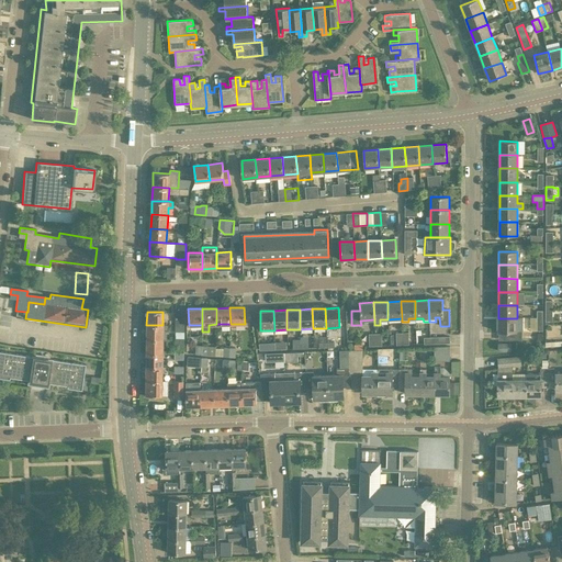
[(176,326),(184,326),(184,313),(176,313),(176,326)]
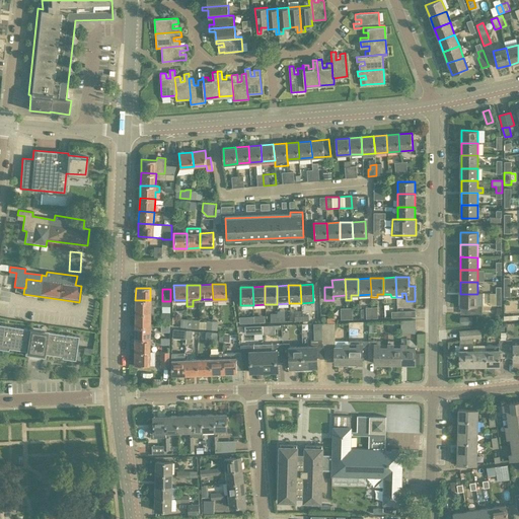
[(483,294),(477,294),(460,294),(460,306),(483,307),(483,294)]
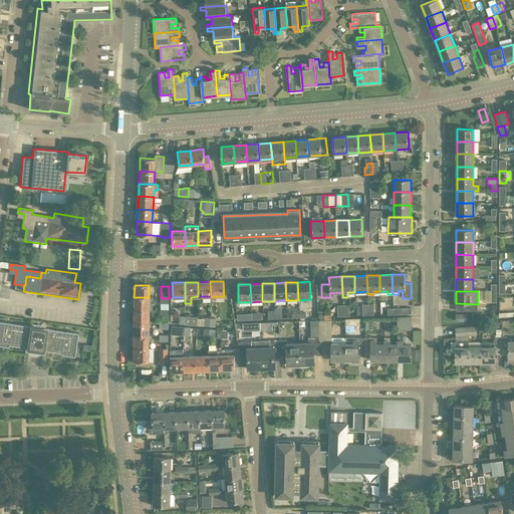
[(134,297),(134,310),(149,310),(149,297),(134,297)]
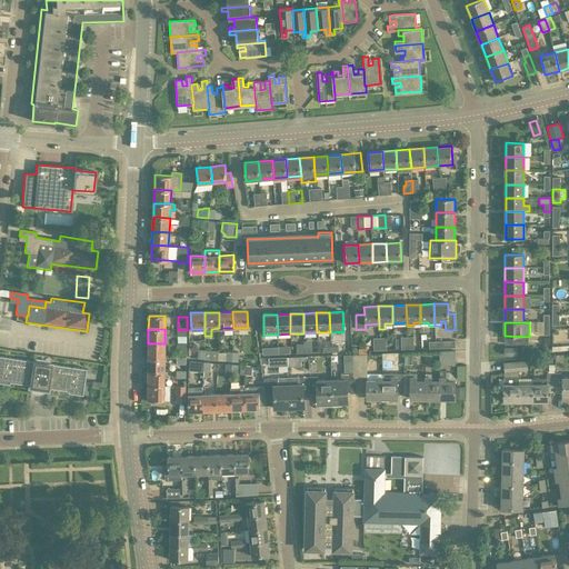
[(148,343),(148,358),(165,358),(165,343),(148,343)]
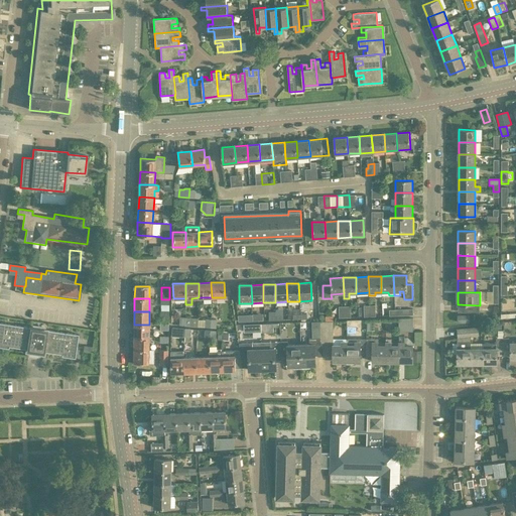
[(458,323),(470,323),(470,314),(457,314),(458,323)]
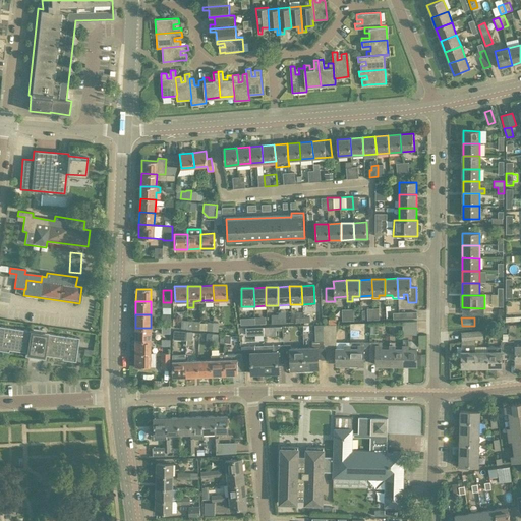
[(325,340),(336,340),(336,325),(325,325),(325,340)]
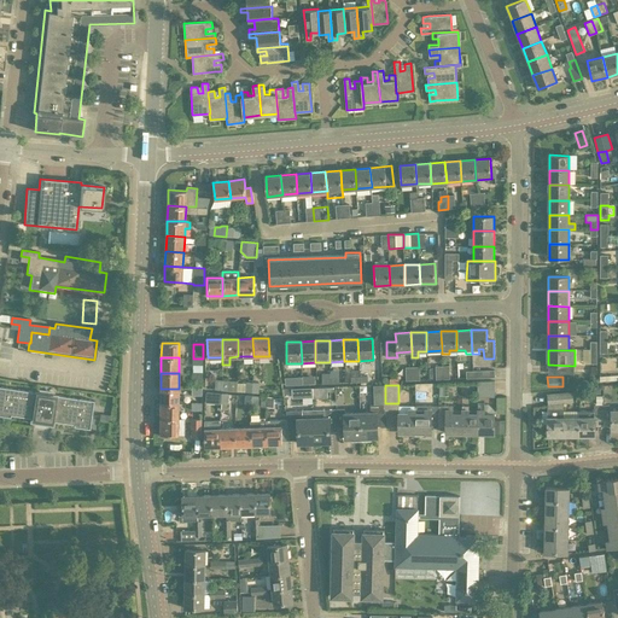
[(77,400),(57,396),(57,395),(34,391),(33,392),(0,386),(0,417),(9,418),(10,417),(29,419),(28,423),(52,426),(53,423),(73,425),(73,427),(88,430),(93,401),(77,398),(77,400)]
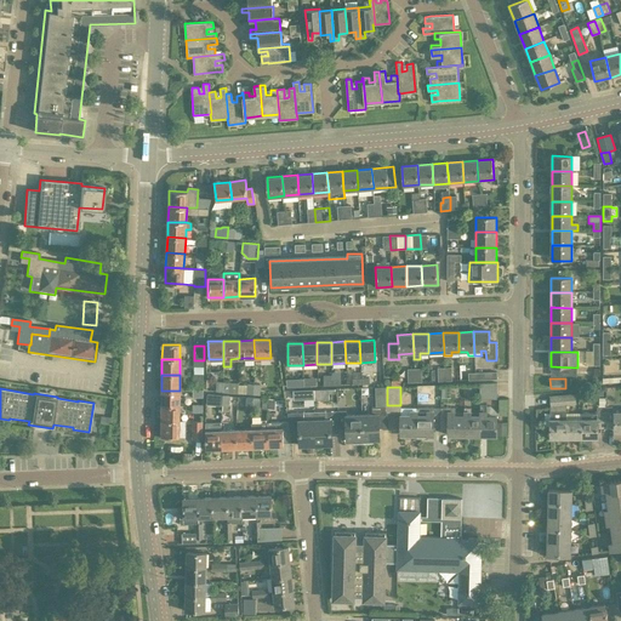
[(313,389),(294,389),(294,399),(313,398),(313,389)]
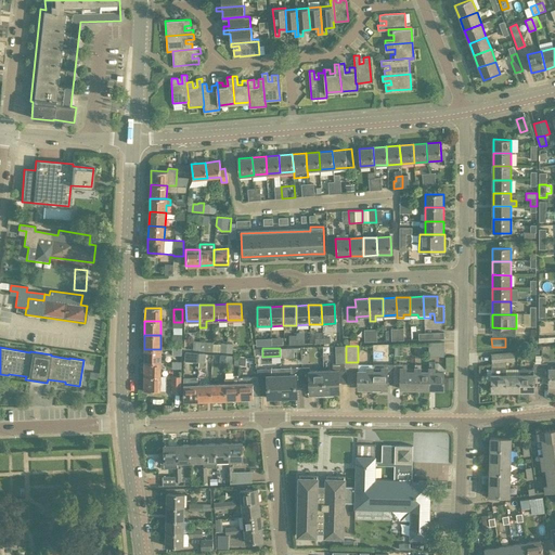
[(144,349),(144,362),(160,362),(160,349),(144,349)]
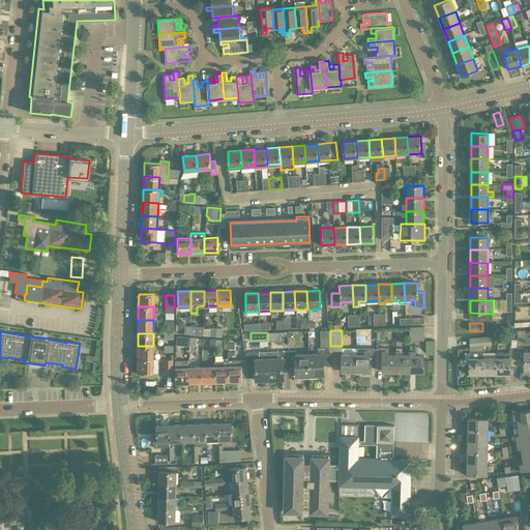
[(483,336),(483,346),(492,345),(491,335),(483,336)]
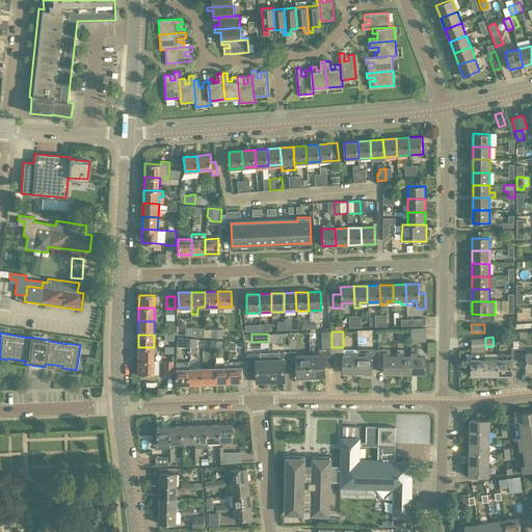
[(472,348),(485,347),(485,338),(471,339),(472,348)]
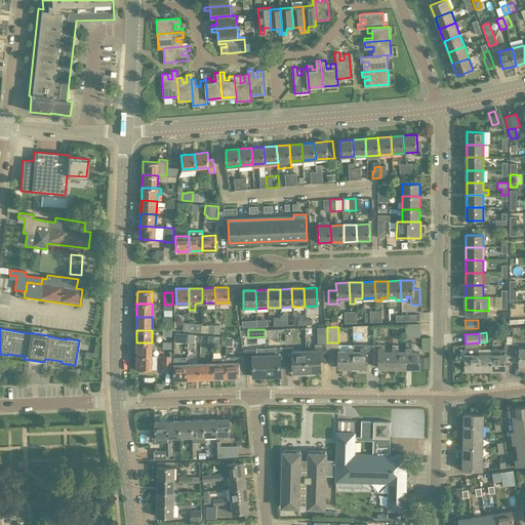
[(406,341),(406,349),(406,368),(419,368),(420,349),(415,344),(411,344),(411,341),(406,341)]
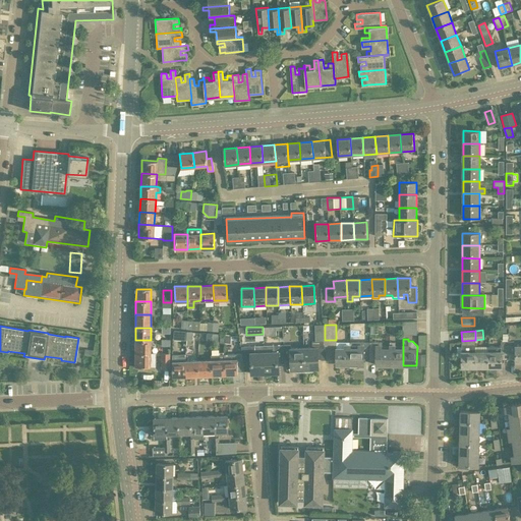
[(135,340),(134,353),(150,353),(151,340),(135,340)]
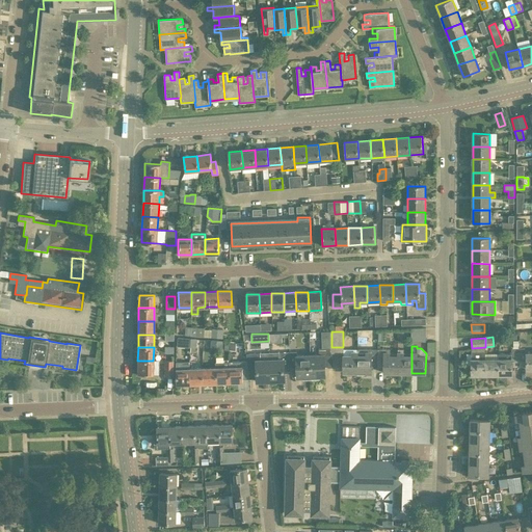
[(310,355),(311,379),(319,379),(319,377),(325,376),(324,364),(333,364),(330,353),(329,353),(329,348),(318,349),(319,355),(310,355)]
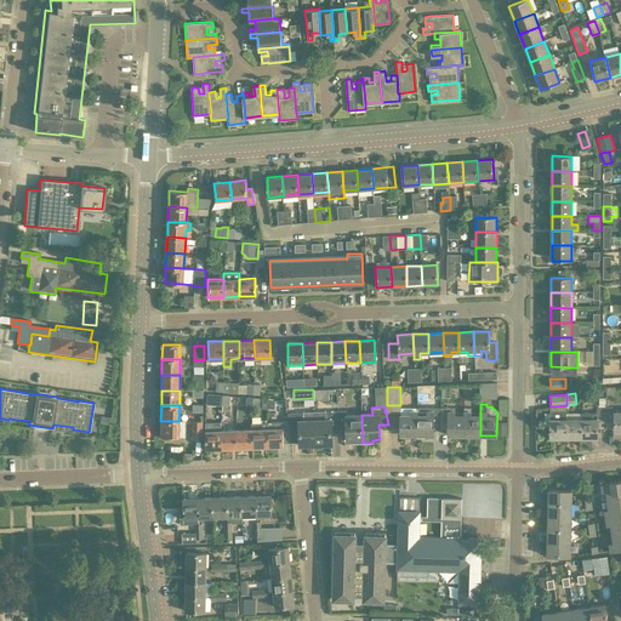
[(400,434),(417,436),(417,411),(417,408),(400,408),(400,434)]
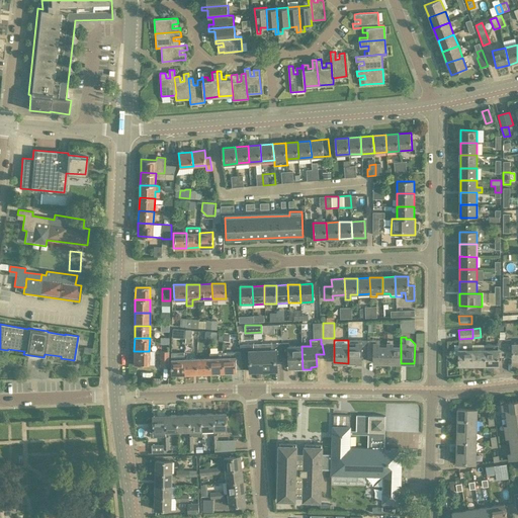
[(367,340),(367,345),(367,358),(373,358),(373,363),(387,363),(387,344),(379,344),(379,340),(367,340)]
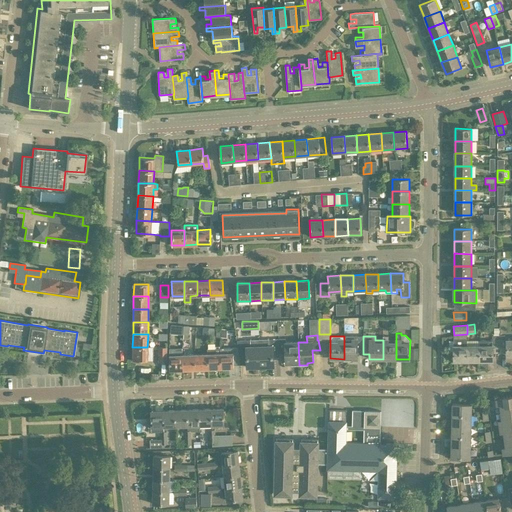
[(383,336),(383,340),(383,359),(396,359),(396,340),(388,340),(388,336),(383,336)]
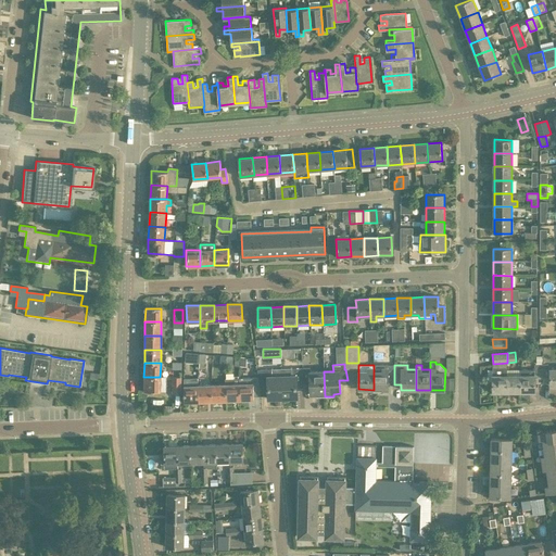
[(520,370),(521,375),(521,392),(535,392),(535,383),(543,383),(543,370),(543,365),(534,365),(534,369),(520,370)]
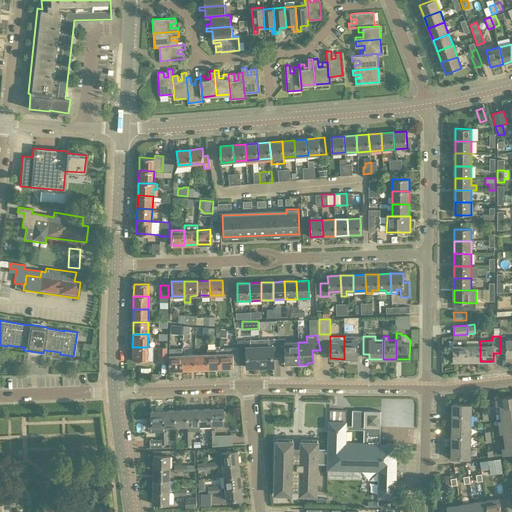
[(505,336),(500,336),(500,341),(500,353),(506,353),(506,356),(511,355),(511,340),(506,340),(506,341),(505,341),(505,336)]
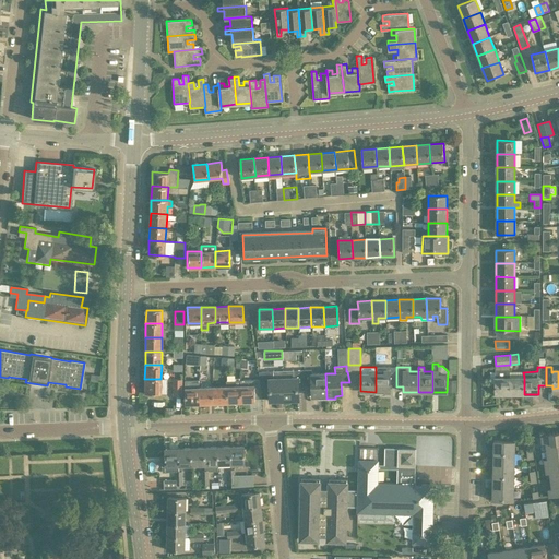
[(293,378),(283,378),(284,401),(299,400),(298,387),(305,387),(305,384),(304,370),(292,371),(293,378)]
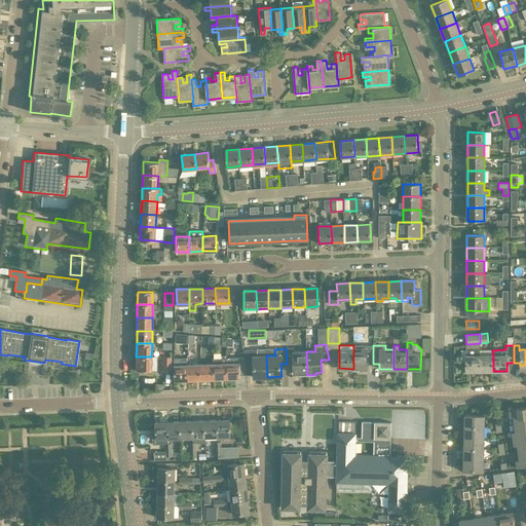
[(293,348),(286,348),(287,362),(293,361),(293,373),(299,373),(299,376),(307,375),(306,351),(293,351),(293,348)]
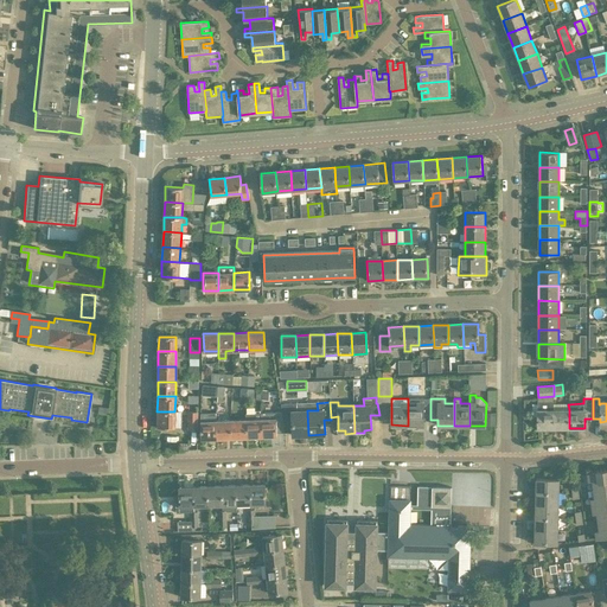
[(423,402),(408,402),(408,426),(423,426),(423,420),(430,420),(430,404),(423,404),(423,402)]
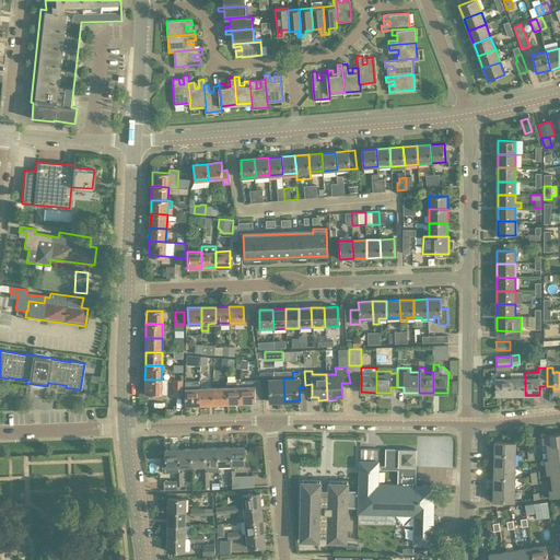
[(511,395),(511,378),(511,371),(497,371),(497,395),(511,395)]
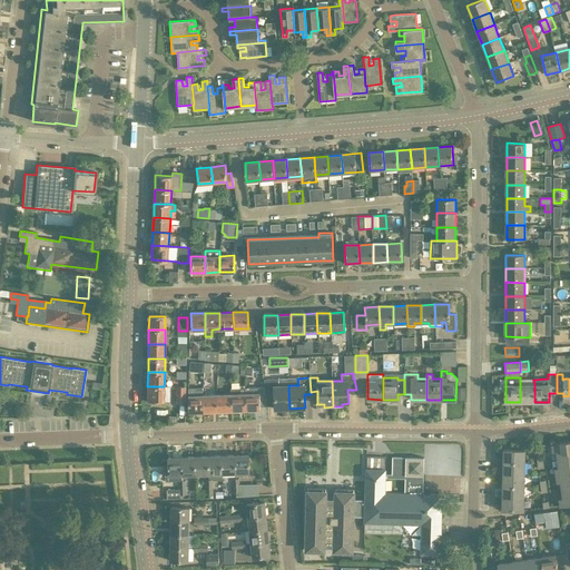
[(264,380),(265,387),(266,396),(274,395),(274,409),(290,409),(288,385),(279,385),(279,379),(264,380)]
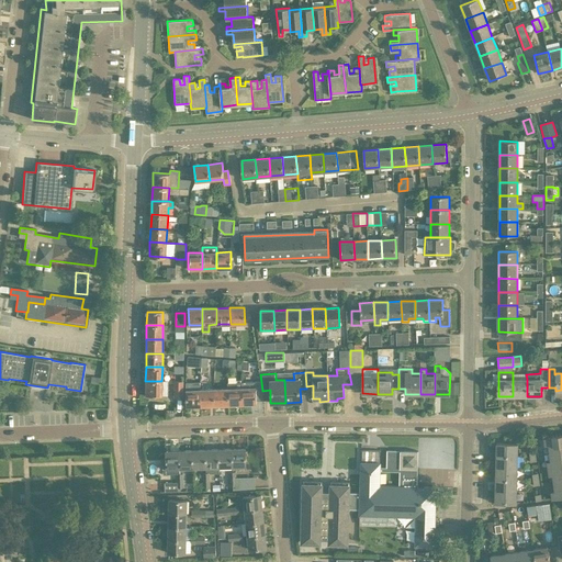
[(527,379),(513,380),(513,396),(527,396),(527,379)]
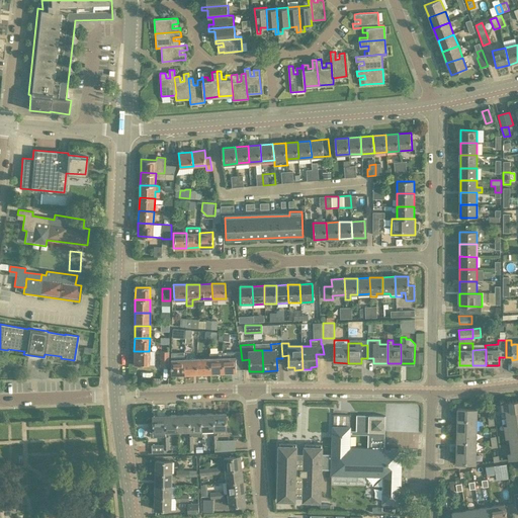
[(149,364),(149,351),(134,351),(134,364),(149,364)]
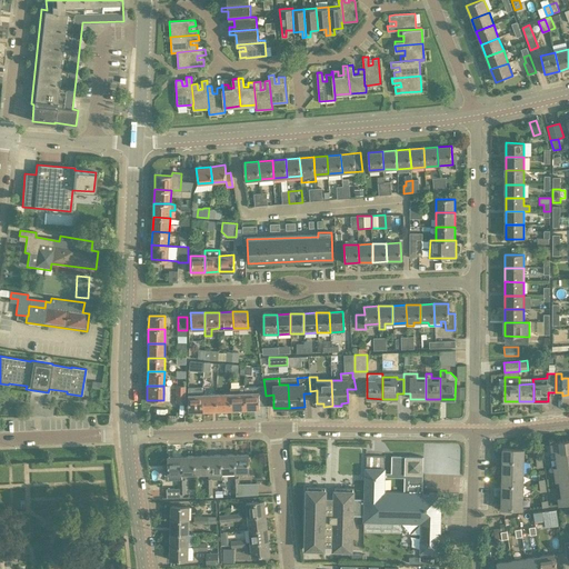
[(456,386),(456,398),(465,399),(465,387),(456,386)]
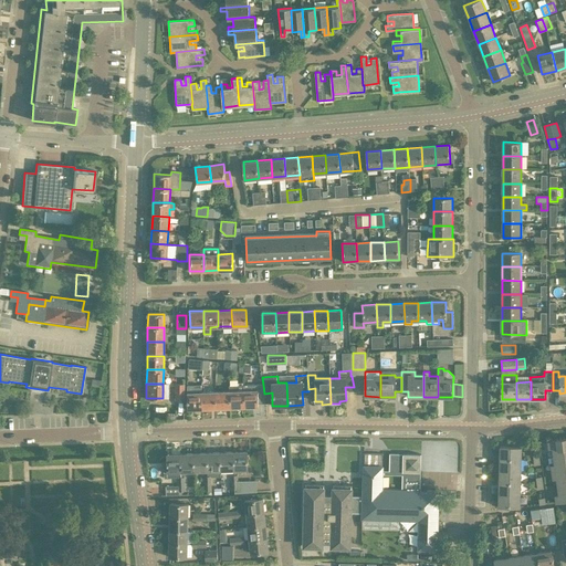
[(184,400),(184,385),(175,385),(175,400),(184,400)]
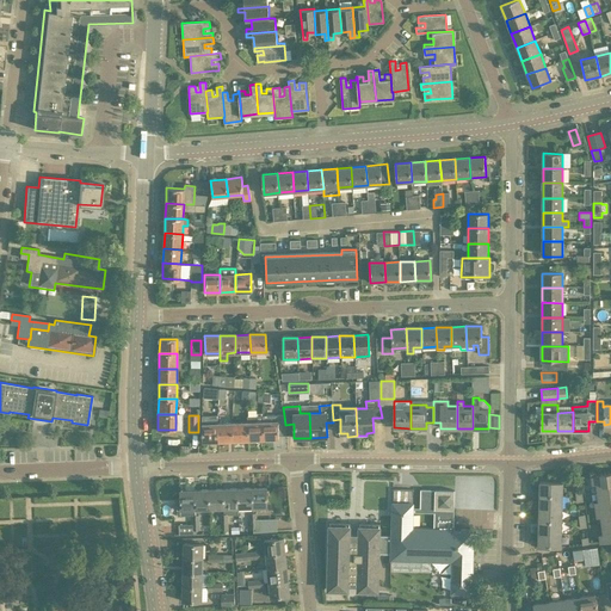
[(247,420),(247,423),(247,439),(263,439),(261,423),(263,415),(247,417),(247,420)]
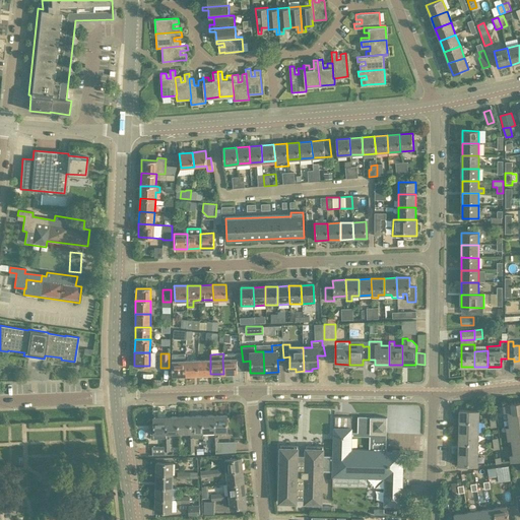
[(236,359),(222,360),(223,374),(237,374),(237,367),(244,367),(243,362),(242,353),(236,353),(236,359)]
